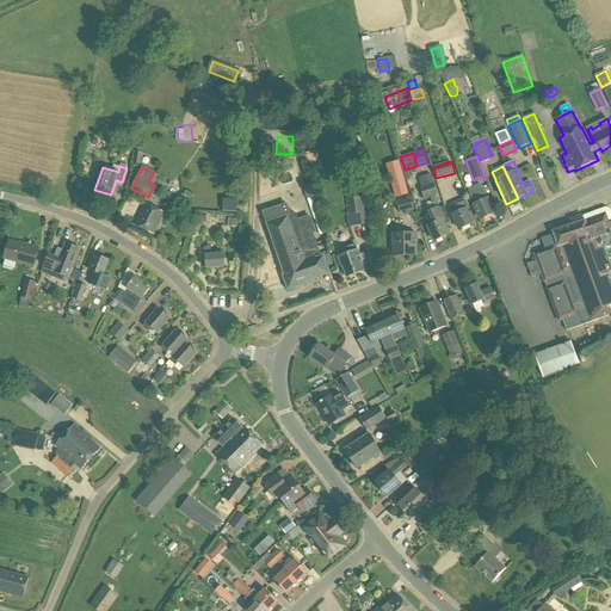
[(389,171),(396,198),(408,195),(400,167),(389,171)]
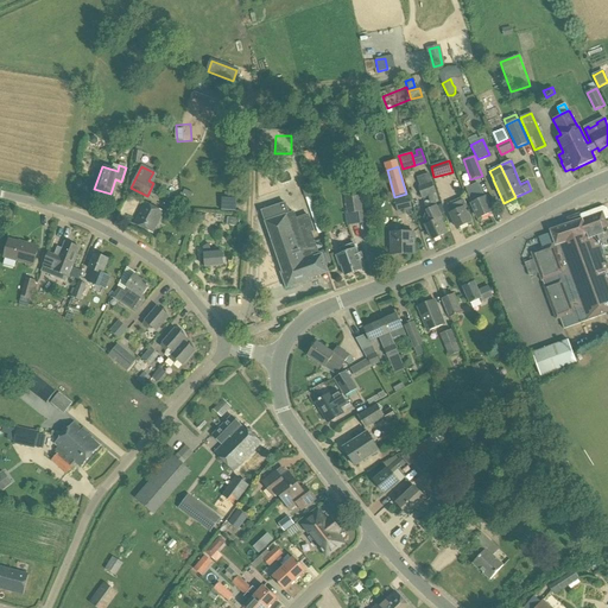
[(417,178),(420,187),(419,187),(423,198),(436,194),(429,173),(417,178)]
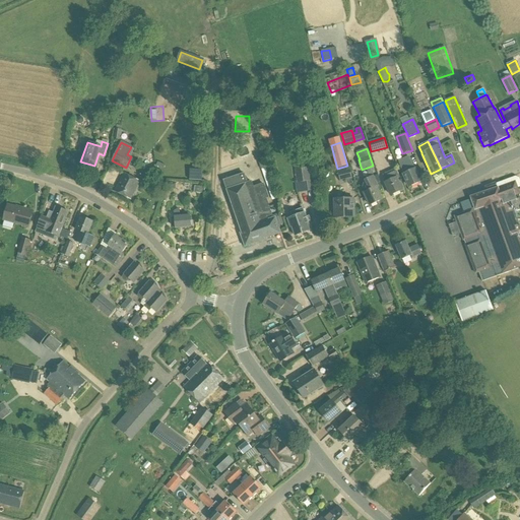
[(239,152),(225,156),(231,171),(244,167),(239,152)]
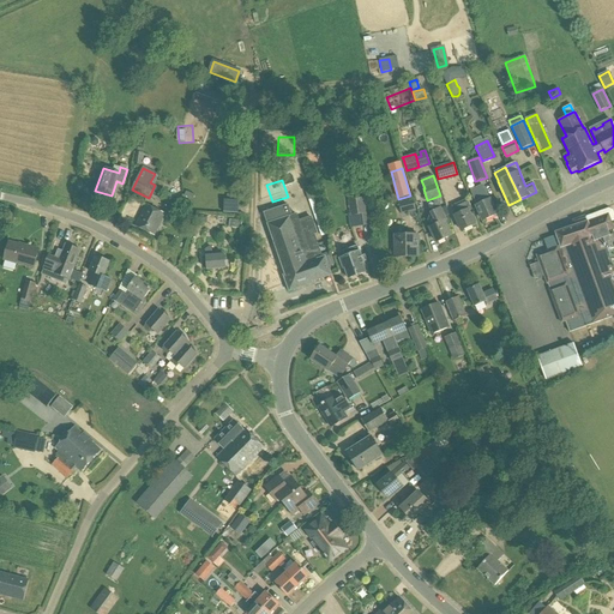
[(476,205),(483,221),(497,215),(489,199),(488,200),(482,186),(471,191),(476,205)]
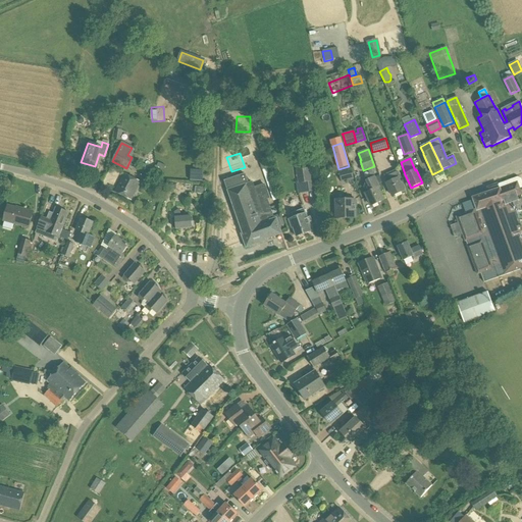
[(297,184),(298,194),(313,192),(311,169),(298,171),(299,184),(297,184)]
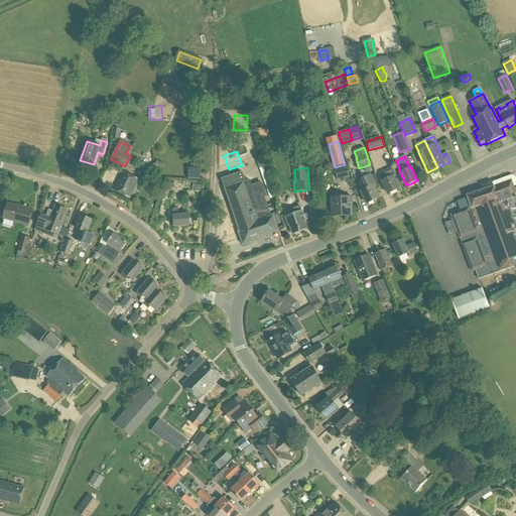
[(336,170),(338,179),(350,177),(348,167),(336,170)]
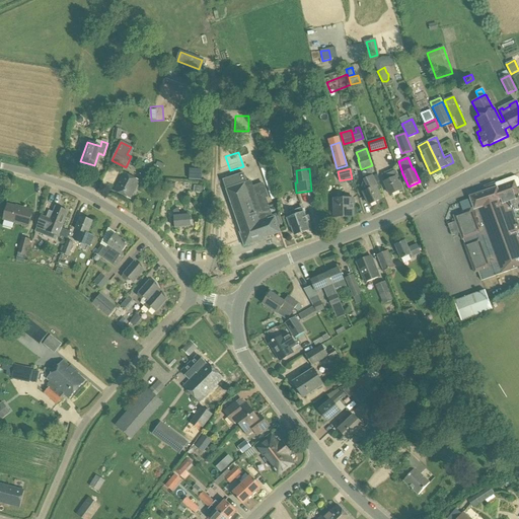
[(382,173),(386,182),(384,182),(390,196),(400,191),(395,177),(397,176),(394,168),(382,173)]
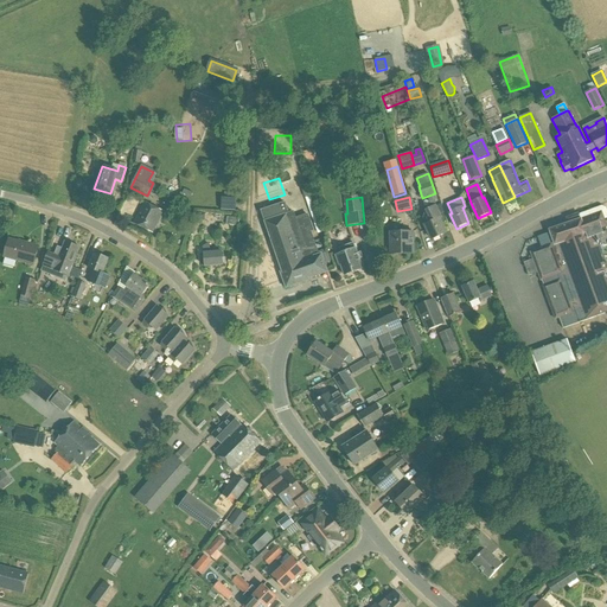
[(134,223),(153,232),(164,212),(145,203),(134,223)]
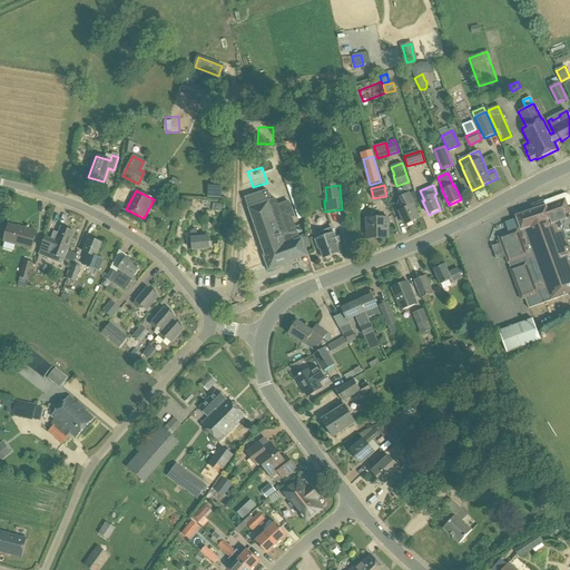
[(249,212),(265,255),(263,256),(268,272),(275,269),(275,271),(291,265),(290,264),(293,263),(292,261),(307,256),(304,247),(302,238),(298,239),(293,220),(295,219),(291,204),(279,208),(277,202),(274,203),(274,200),(273,200),(269,193),(247,200),(251,212),(249,212)]
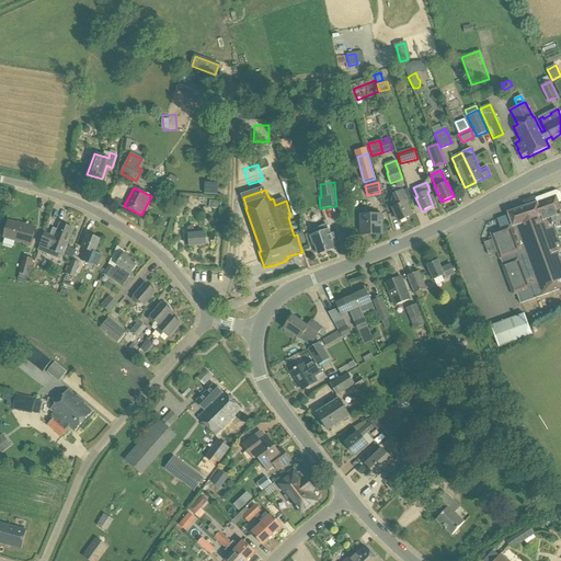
[(402,191),(395,195),(399,205),(392,208),(399,221),(411,216),(405,203),(408,202),(402,191)]
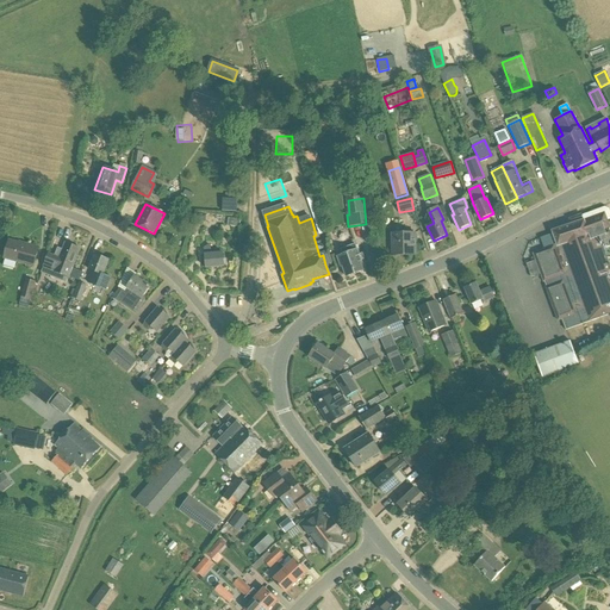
[(533,253),(556,321),(560,319),(564,330),(609,312),(609,230),(607,221),(609,219),(609,211),(609,210),(605,207),(582,216),(582,215),(572,218),(571,222),(571,225),(553,231),(558,244),(533,253)]
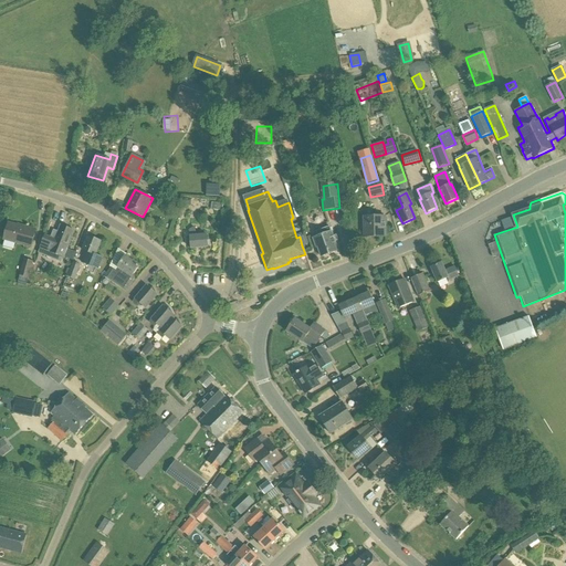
[(365,218),(365,237),(386,237),(386,217),(365,218)]
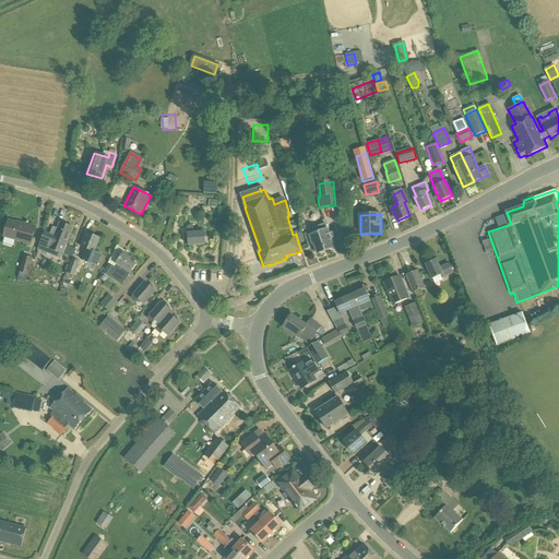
[(3,237),(31,245),(35,228),(16,223),(16,224),(8,222),(3,237)]
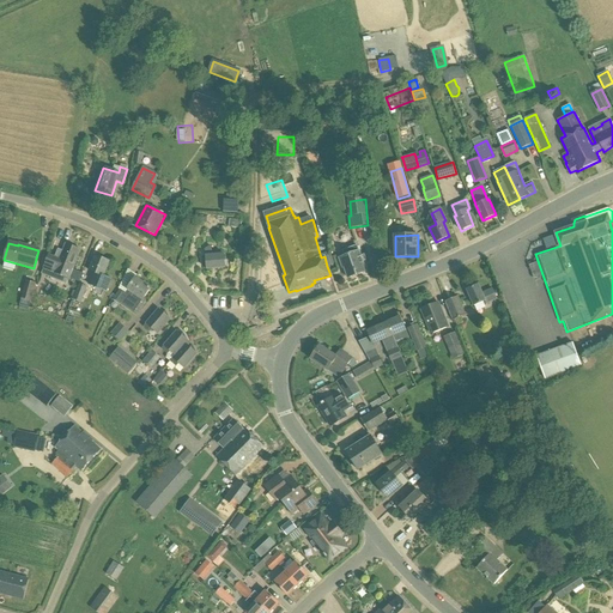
[(55,272),(70,278),(71,274),(72,271),(80,250),(66,244),(64,252),(59,249),(55,258),(49,255),(42,275),(53,279),(55,272)]
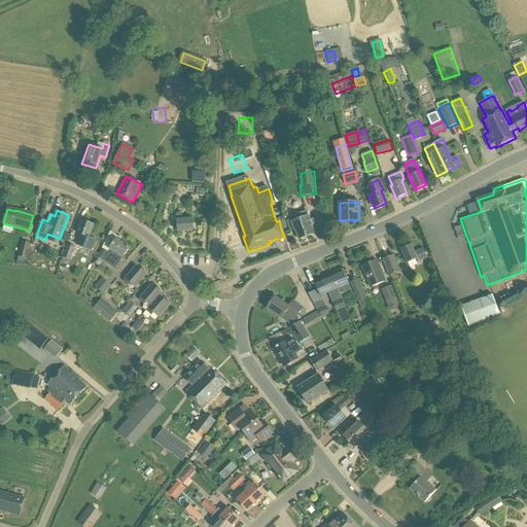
[(291,222),(294,231),(295,231),(300,239),(314,234),(311,226),(312,225),(309,216),(307,211),(294,215),(296,220),(291,222)]
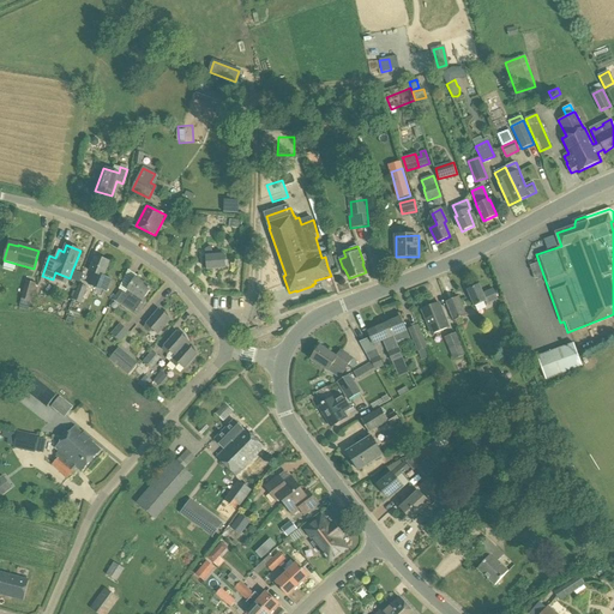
[(205,251),(206,257),(208,270),(226,268),(226,266),(227,266),(227,262),(226,262),(224,256),(212,257),(210,247),(205,251)]
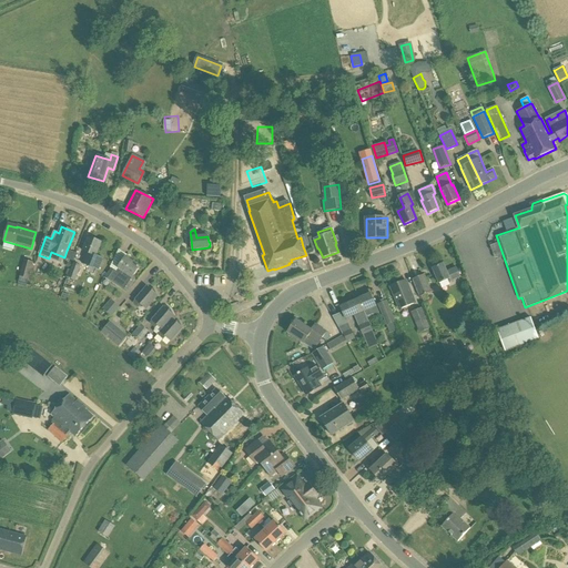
[(83,252),(88,254),(85,260),(84,265),(92,269),(94,263),(92,262),(94,256),(95,257),(102,243),(89,237),(83,252)]
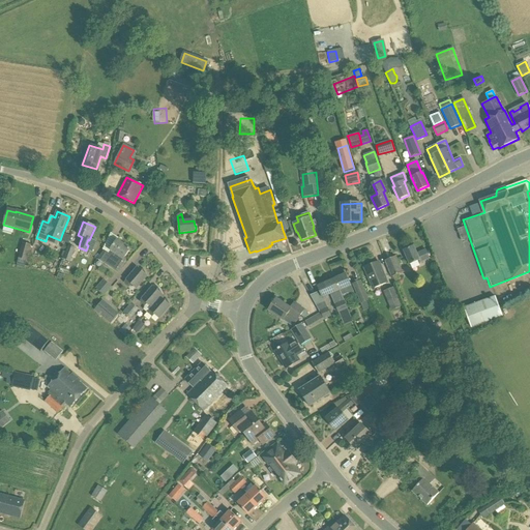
[(98,260),(104,263),(105,262),(108,264),(107,265),(118,272),(127,259),(125,258),(131,247),(119,239),(111,251),(112,251),(110,254),(105,251),(98,260)]
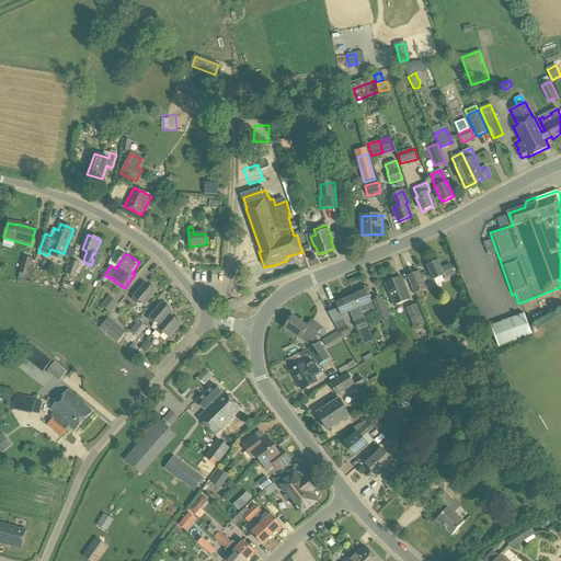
[(20,273),(27,275),(32,260),(24,258),(20,273)]
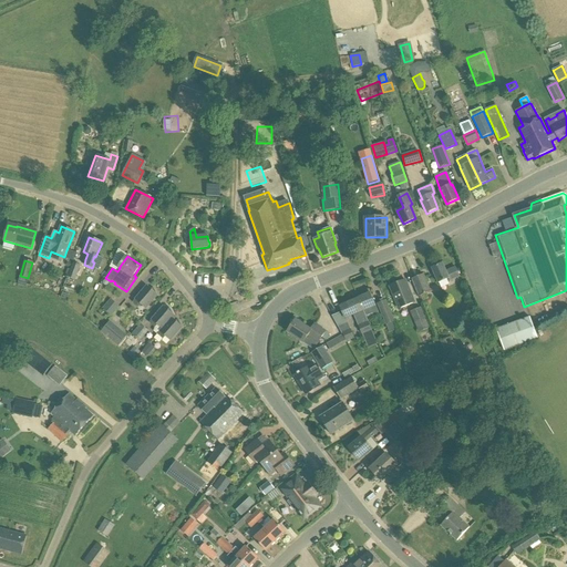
[(68,278),(75,280),(80,266),(73,263),(68,278)]
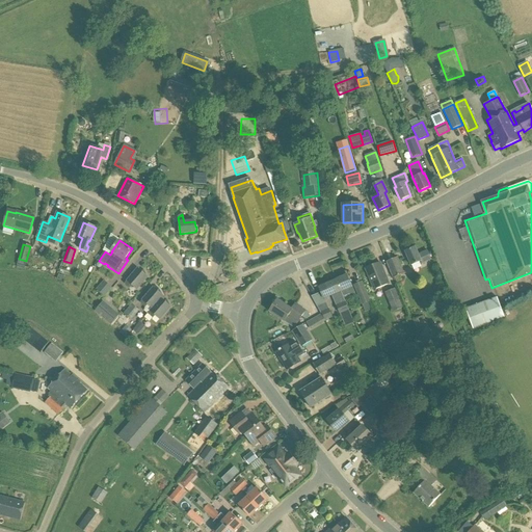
[(404,251),(411,266),(421,261),(422,263),(431,259),(427,250),(419,255),(415,246),(404,251)]
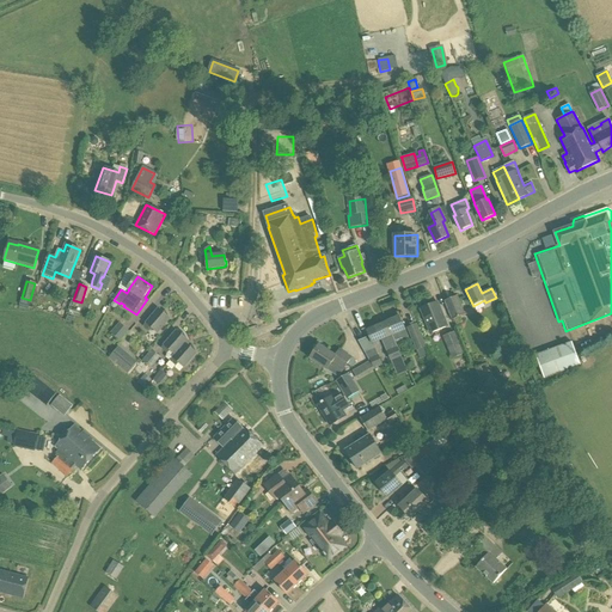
[(457,297),(445,301),(450,314),(452,320),(464,316),(457,297)]
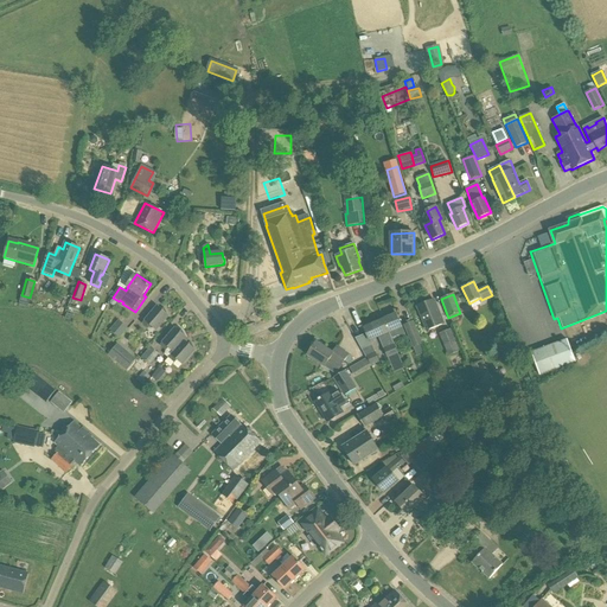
[(417,307),(427,331),(443,324),(434,300),(417,307)]
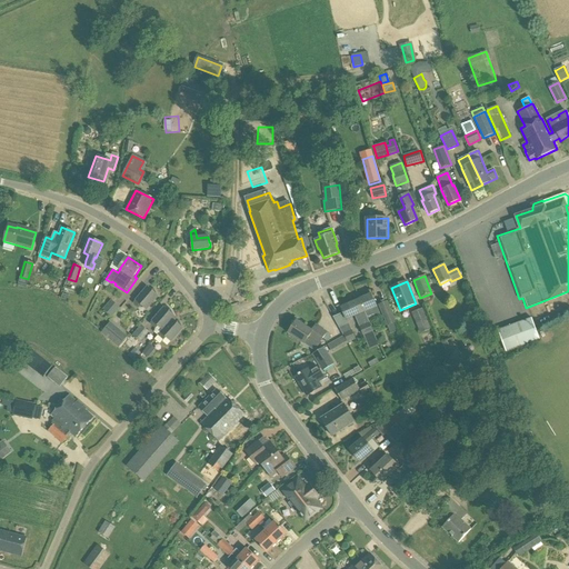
[(133,303),(139,309),(141,307),(147,310),(158,297),(158,296),(155,289),(151,290),(148,287),(133,303)]
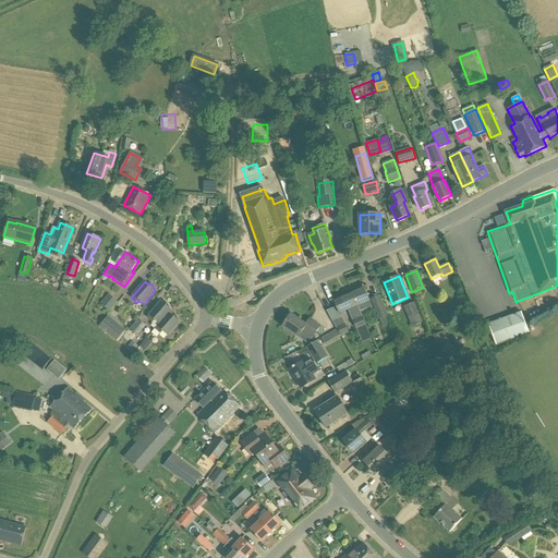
[(352,293),(360,312),(367,308),(367,310),(372,307),(363,289),(352,293)]
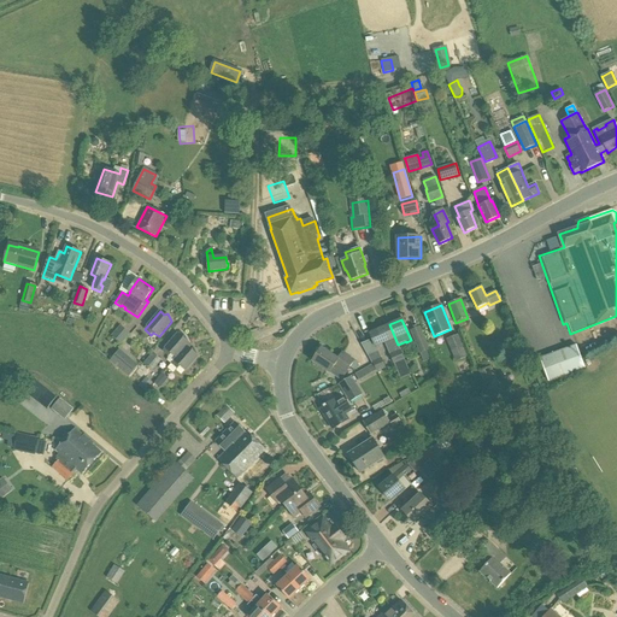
[(404,359),(398,345),(389,324),(369,333),(372,341),(362,345),(371,364),(372,365),(376,371),(385,368),(375,346),(385,342),(393,363),(404,359)]
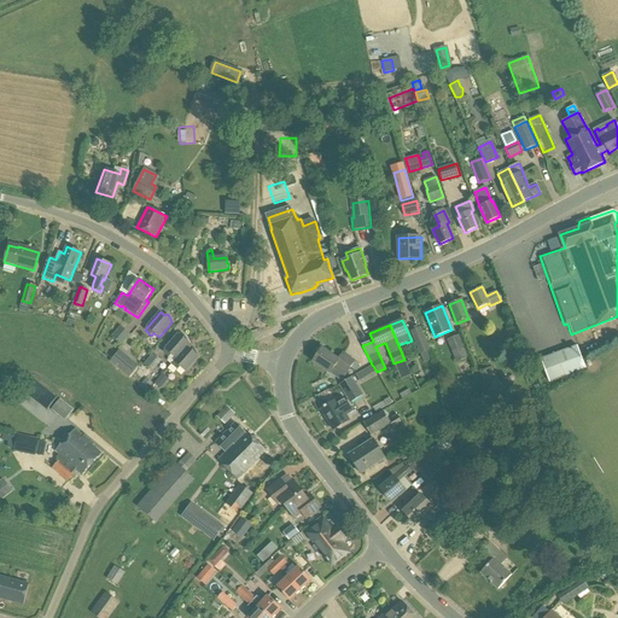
[(111,340),(120,347),(130,333),(123,327),(111,340)]
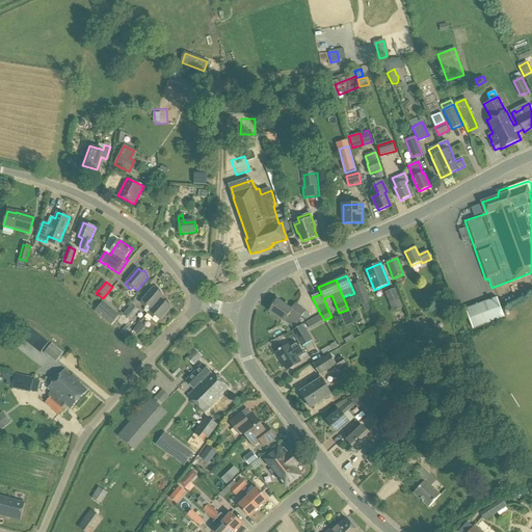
[(354,285),(358,296),(363,307),(371,302),(367,293),(363,282),(354,285)]
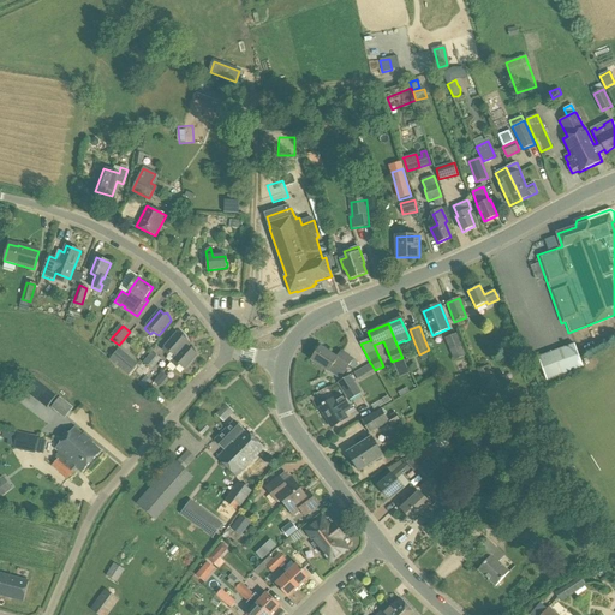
[(171,353),(175,357),(175,358),(186,345),(187,346),(190,342),(189,342),(185,335),(181,336),(178,333),(162,351),(168,356),(171,353)]
